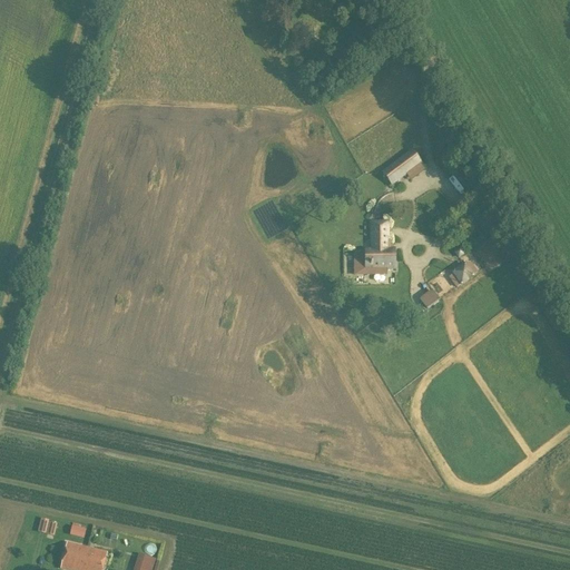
[(420,165),(411,153),(382,174),(389,184),(391,187),(419,165),(420,165)]
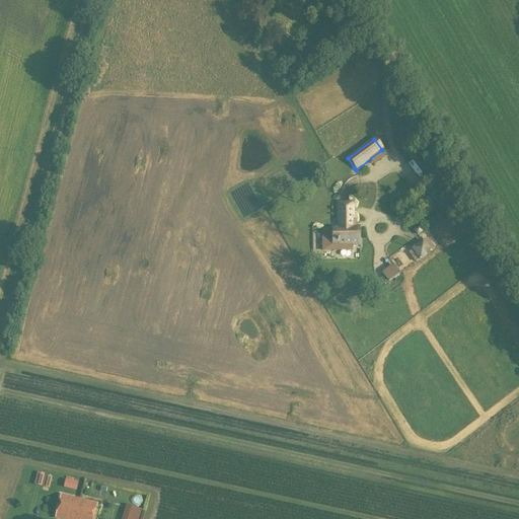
[(353,203),(337,204),(337,205),(337,226),(331,226),(332,250),(352,249),(352,246),(360,246),(359,229),(353,229),(353,203)]
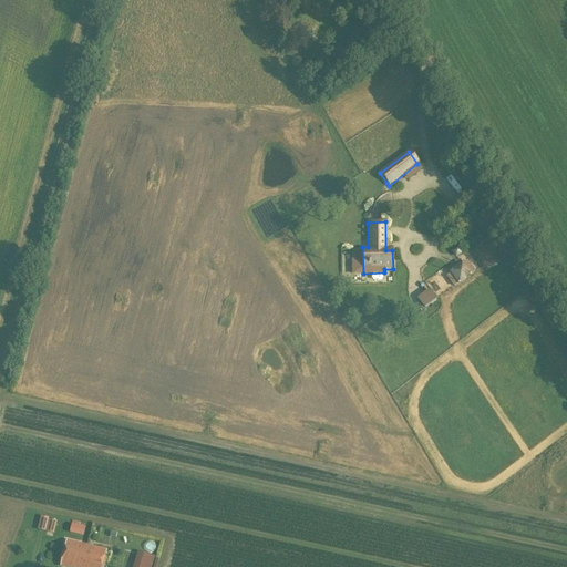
[(457,246),(451,251),(455,257),(462,253),(457,246)]
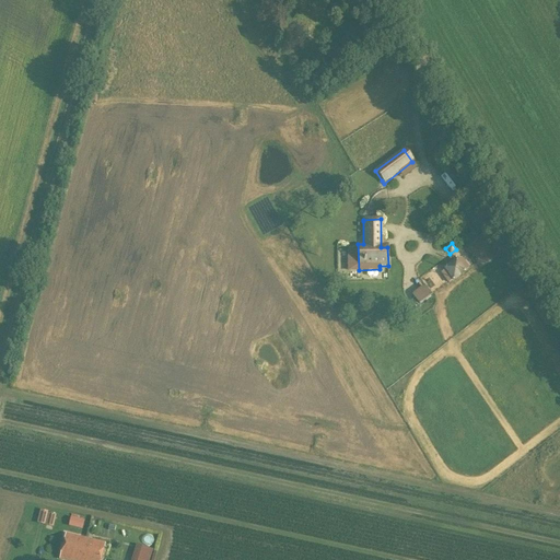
[(456,258),(443,268),(453,282),(466,272),(456,258)]
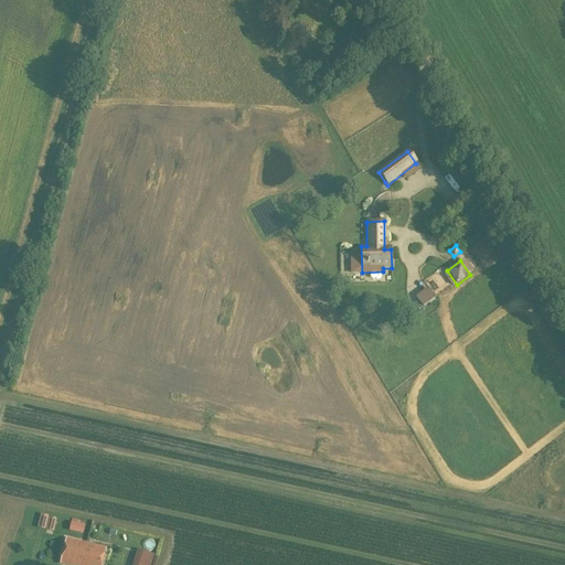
[(418,295),(426,305),(436,298),(428,287),(418,295)]
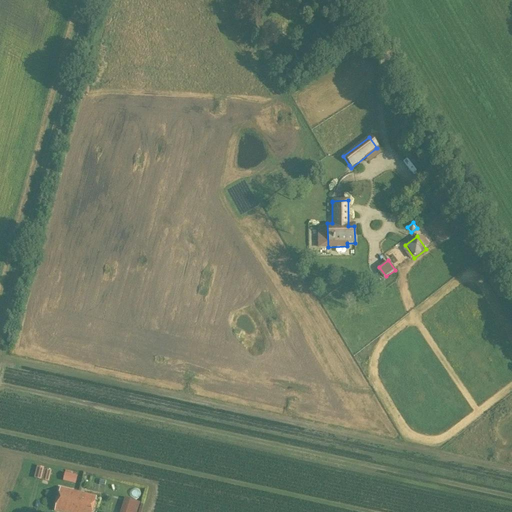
[(44,469),(41,480),(48,482),(51,471),(44,469)]
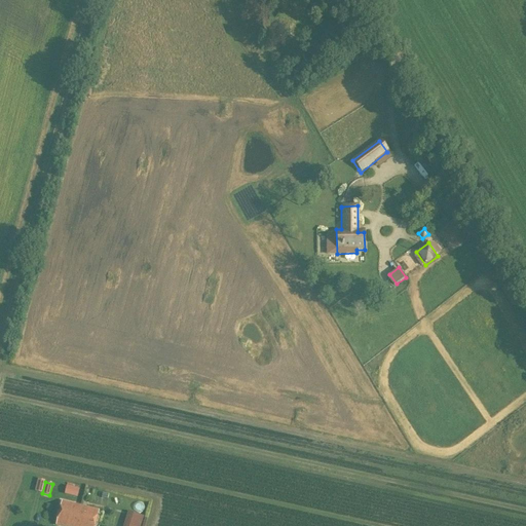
[(79,489),(67,486),(65,494),(77,497),(79,489)]
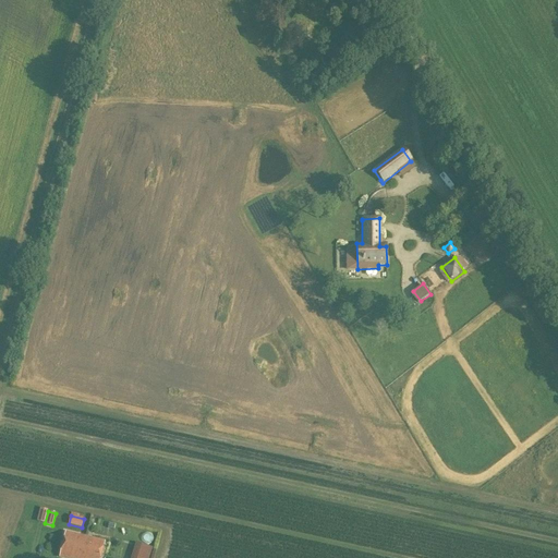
[(62,557),(80,557),(86,536),(67,532),(60,557),(62,557)]
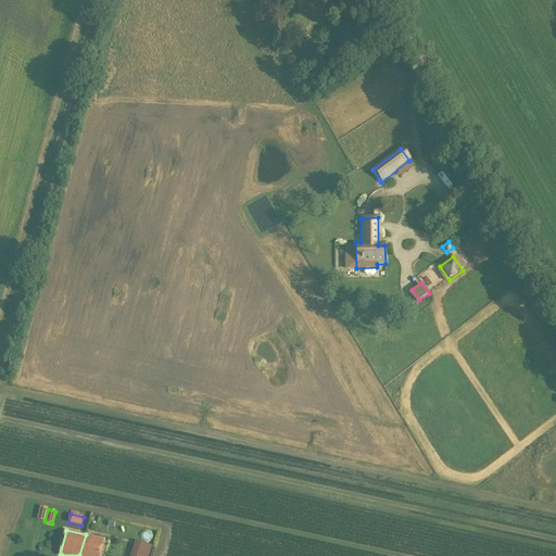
[(86,534),(79,555),(100,555),(105,540),(86,534)]
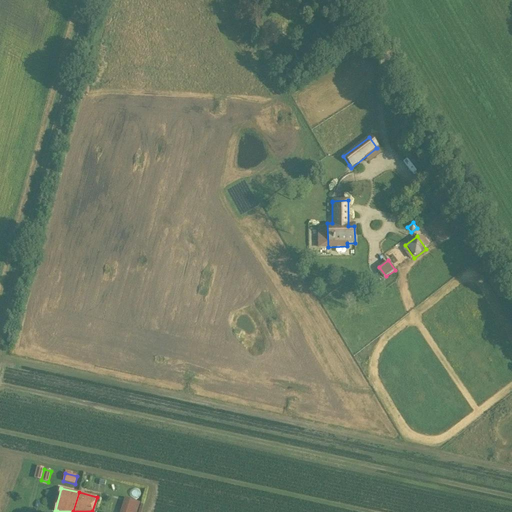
[(136,511),(140,502),(124,497),(119,511),(136,511)]
